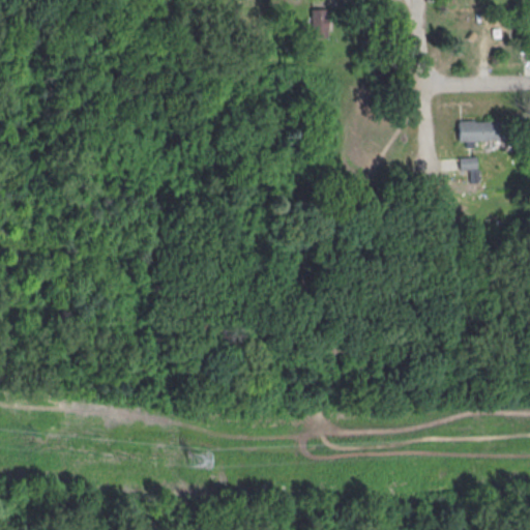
[(325,8),(310,8),(310,37),(325,37),(325,8)]
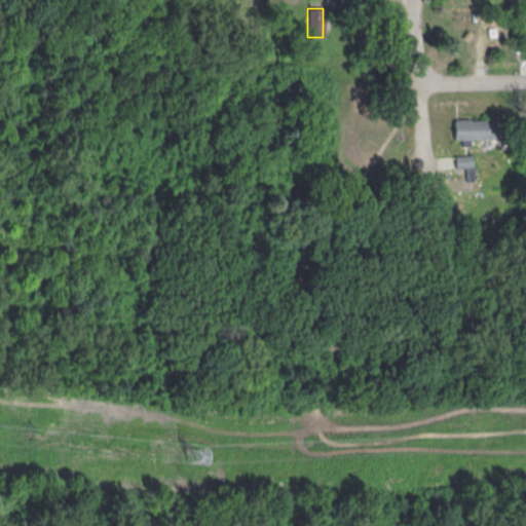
[(474,15),(474,29),(495,29),(495,15),(474,15)]
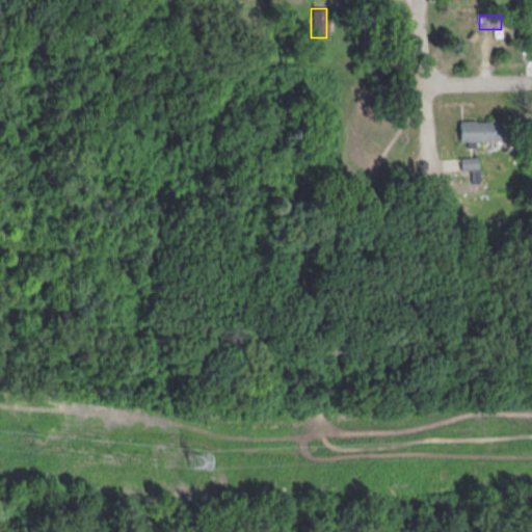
[(457,121),(501,120),(501,139),(457,139),(457,121)]
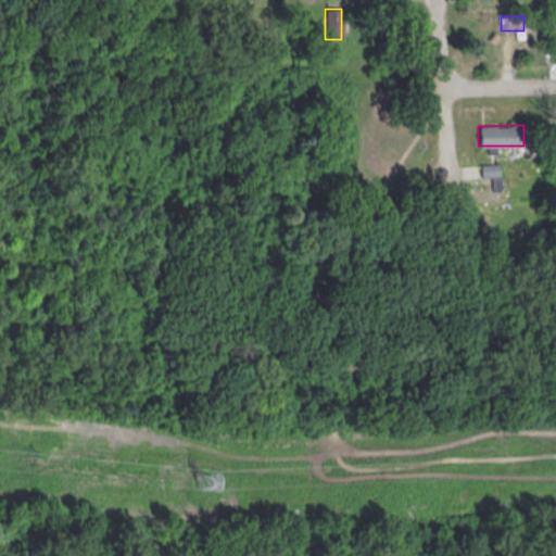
[(500,190),(500,165),(480,165),(480,177),(491,177),(491,190),(500,190)]
